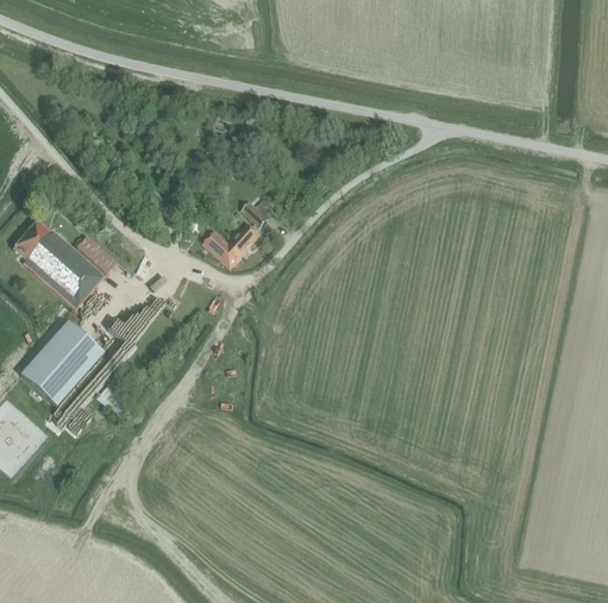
[(160,209),(168,200),(155,188),(146,199),(160,209)]
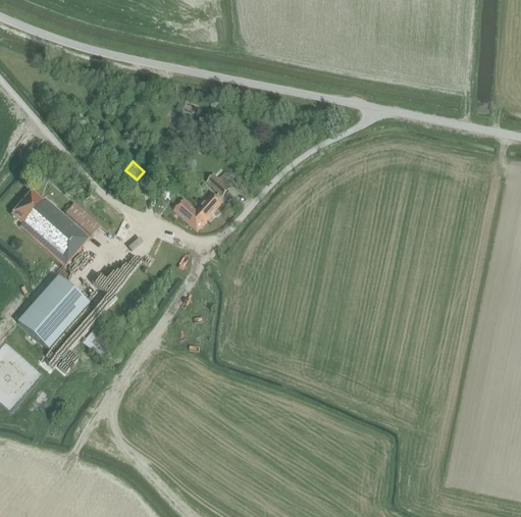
[(229,185),(219,175),(215,171),(208,179),(223,193),(230,185),(229,185)]
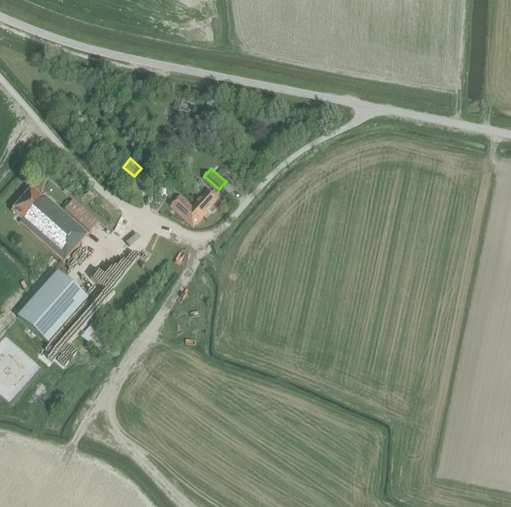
[(219,168),(215,172),(225,181),(229,177),(219,168)]
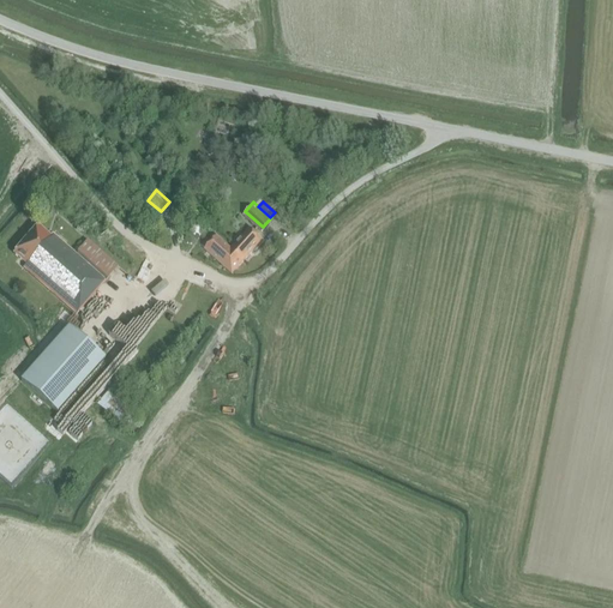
[(52,230),(38,220),(13,248),(26,259),(24,263),(77,309),(106,275),(53,228),(52,230)]
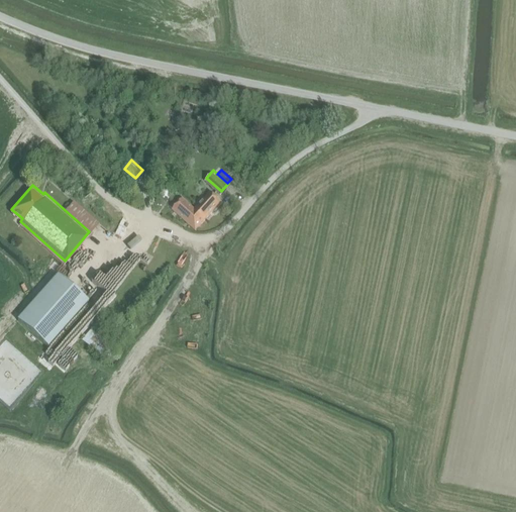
[(194,205),(205,215),(213,207),(214,208),(222,199),(210,188),(195,205),(194,205)]
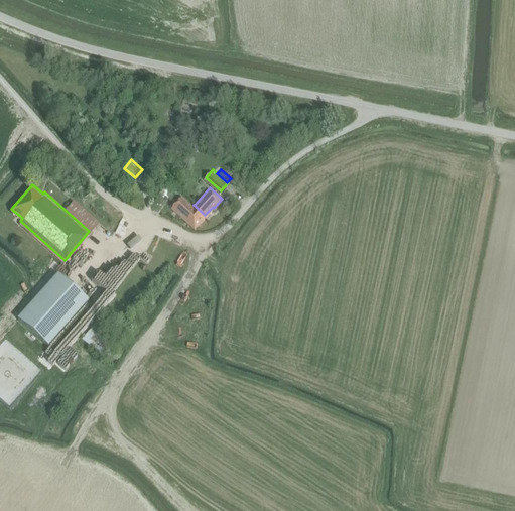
[(194,205),(195,205),(182,195),(172,206),(195,226),(205,215),(194,205)]
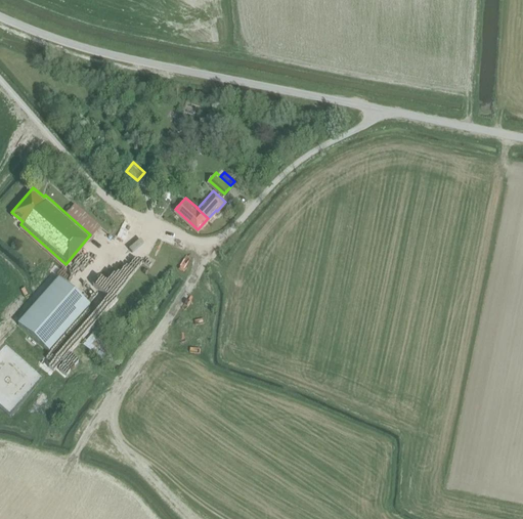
[(49,348),(90,302),(58,274),(17,320),(49,348)]
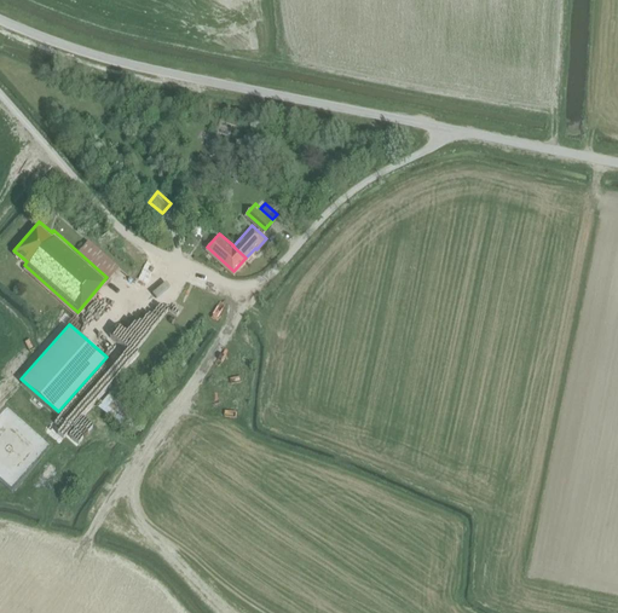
[(126,423),(136,410),(109,389),(99,403),(126,423)]
